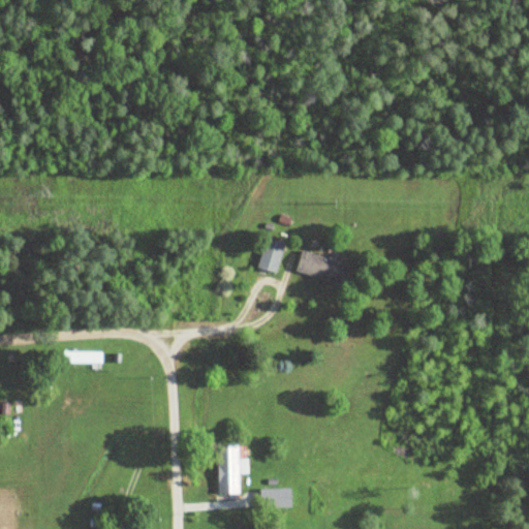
[(286,242),(268,237),(258,267),(277,273),(286,242)]
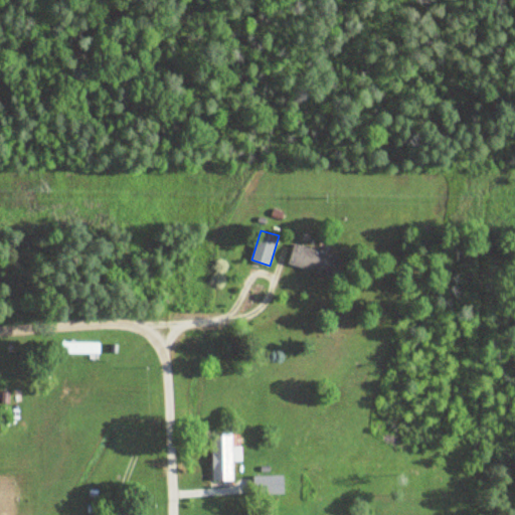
[(342,256),(295,243),(289,264),(336,277),(342,256)]
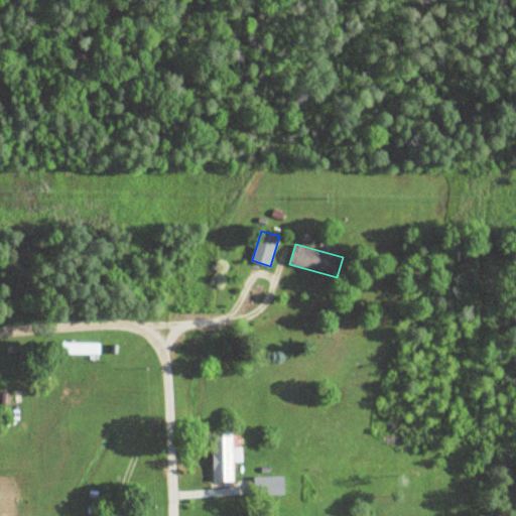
[(100,344),(75,344),(75,354),(100,354),(100,344)]
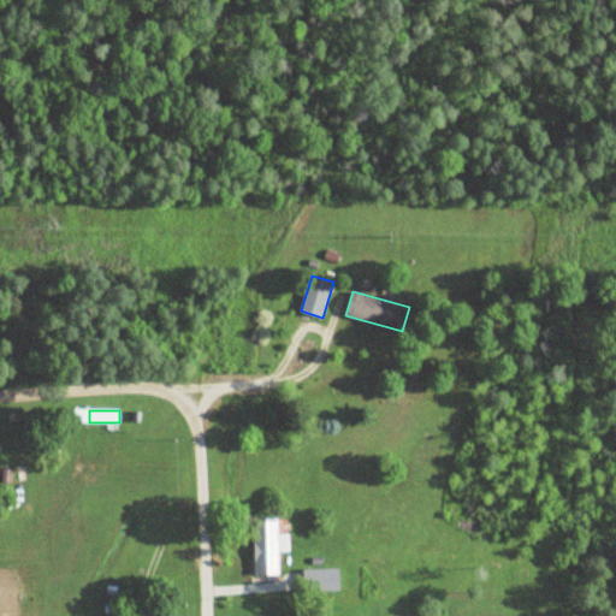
[(279,574),(279,516),(255,516),(255,574),(279,574)]
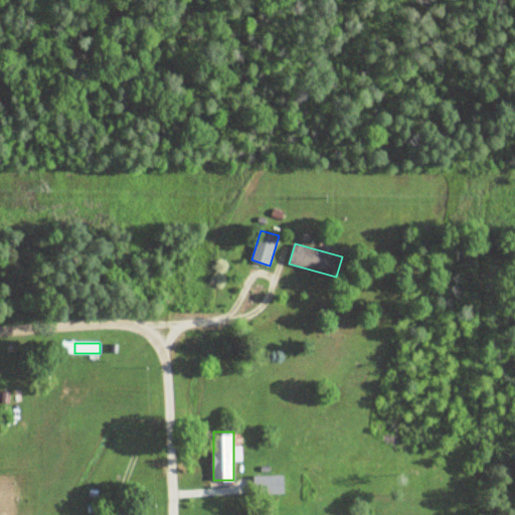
[(256,494),(285,494),(285,476),(256,476),(256,494)]
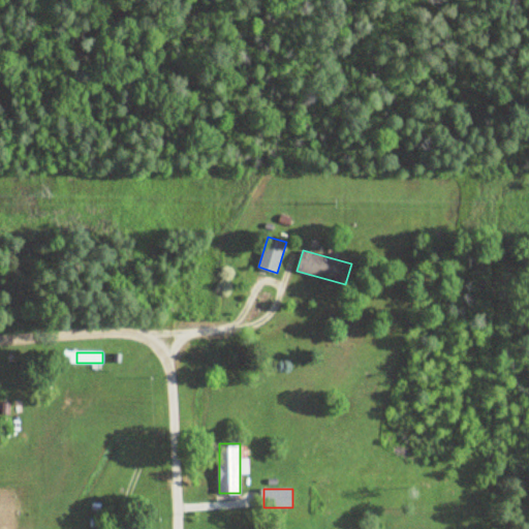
All buildings are outlined.
